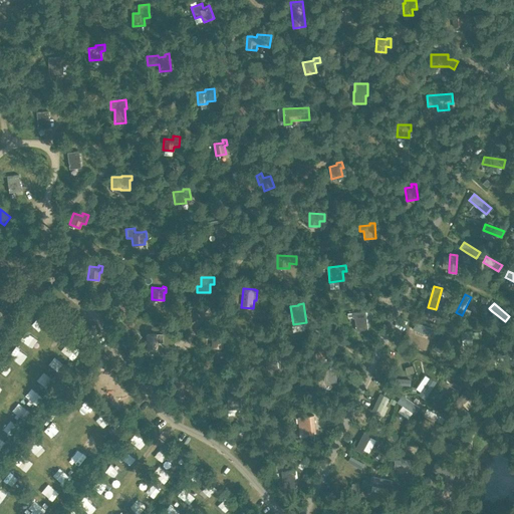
[(366,311),(352,312),(353,317),(355,317),(356,330),(368,329),(366,311)]
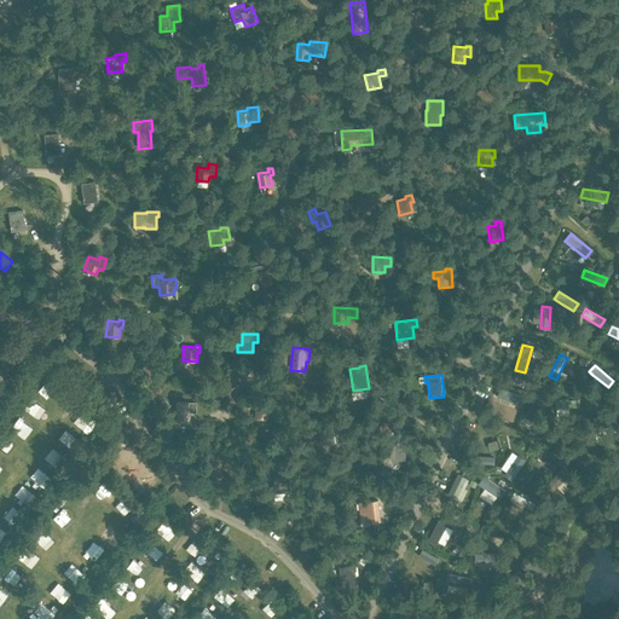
[(499,393),(497,401),(520,409),(522,401),(499,393)]
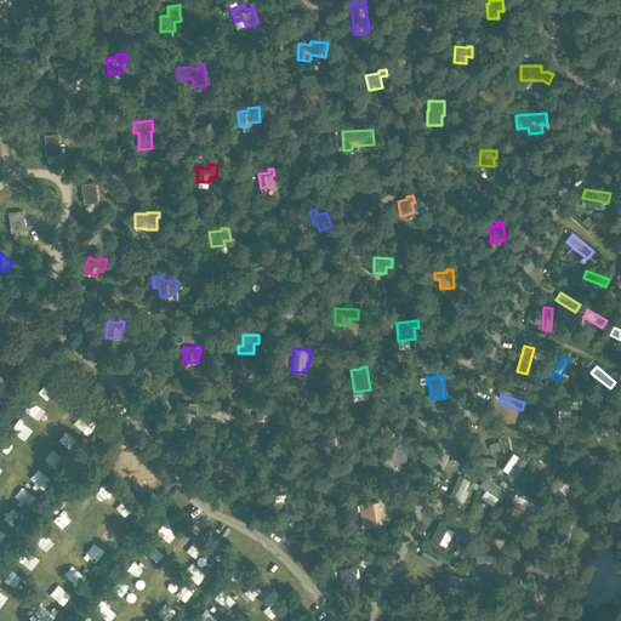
[(535,400),(522,421),(530,426),(539,414),(541,409),(543,406),(535,400)]
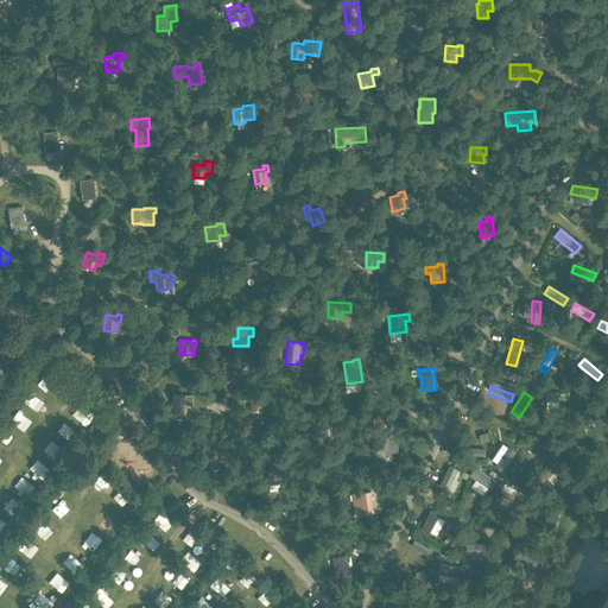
[(192,396),(172,394),(172,415),(187,415),(187,405),(192,405),(192,396)]
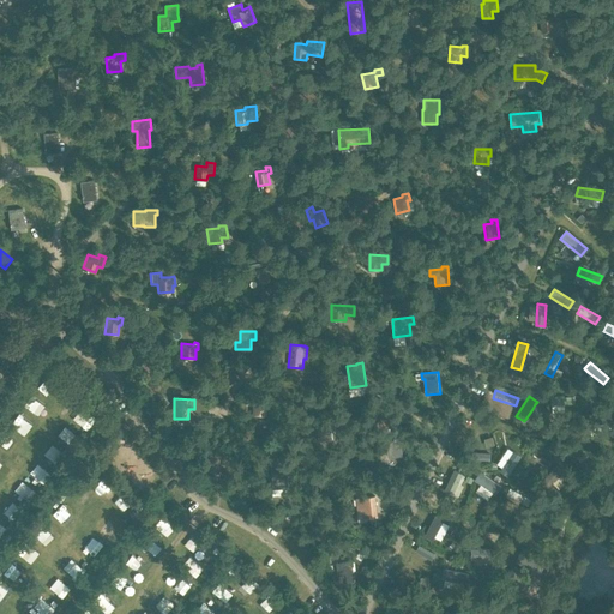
[(270,399),(266,399),(266,401),(253,399),(252,414),(265,415),(266,405),(270,407),(270,399)]
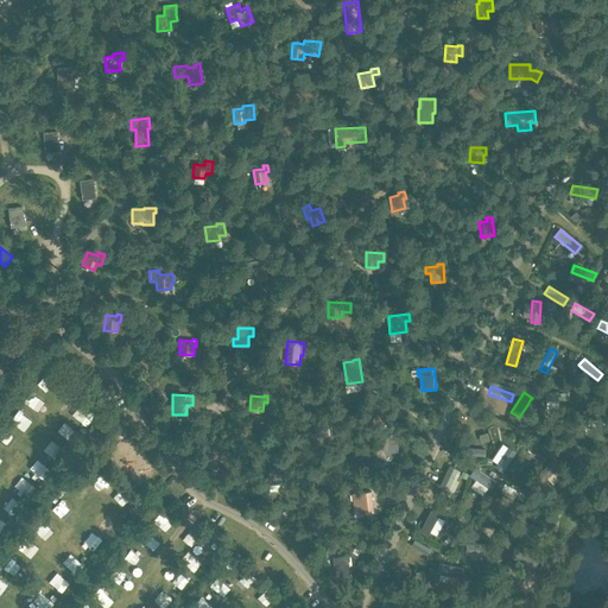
[(328,424),(333,423),(331,417),(322,418),(322,420),(314,422),(316,436),(329,435),(328,424)]
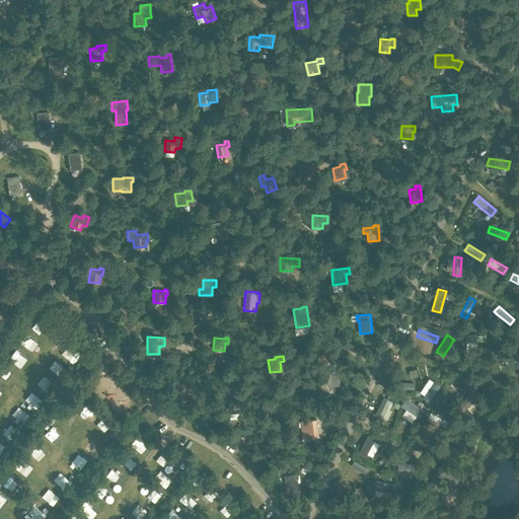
[(491,359),(489,359),(490,366),(510,365),(510,358),(508,358),(491,359)]
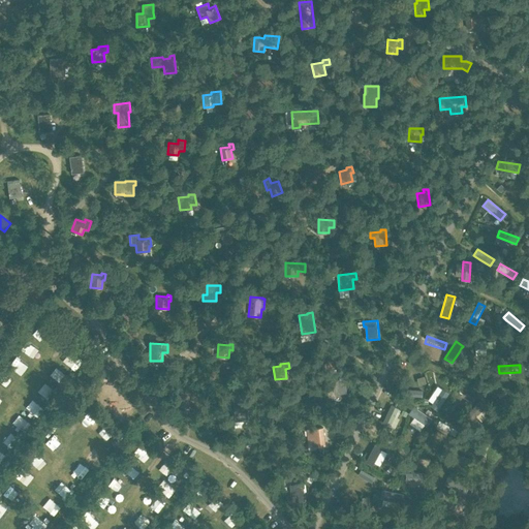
[(418,377),(419,384),(427,382),(426,375),(418,377)]
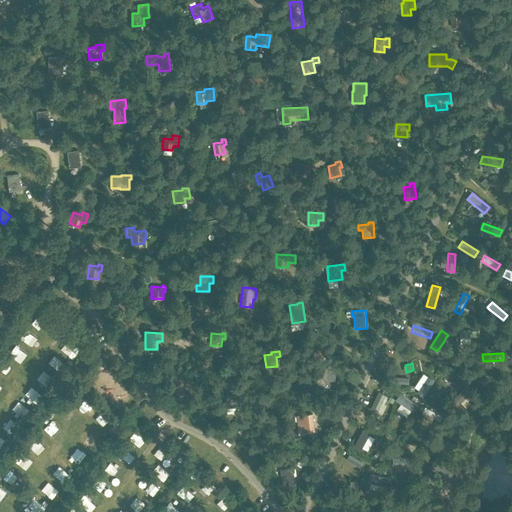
[(335,372),(339,371),(338,364),(327,365),(327,367),(322,367),(323,382),(336,380),(335,372)]
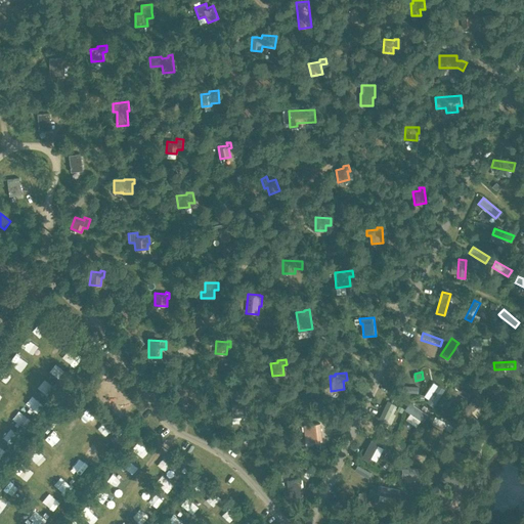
[(455,379),(452,384),(461,388),(467,390),(469,391),(472,386),(455,379)]
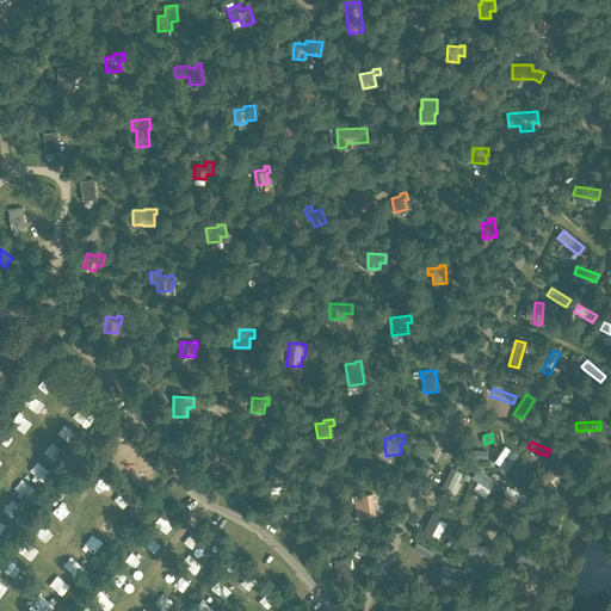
[(208,455),(207,455),(205,470),(217,471),(218,462),(222,462),(223,450),(209,449),(208,455)]
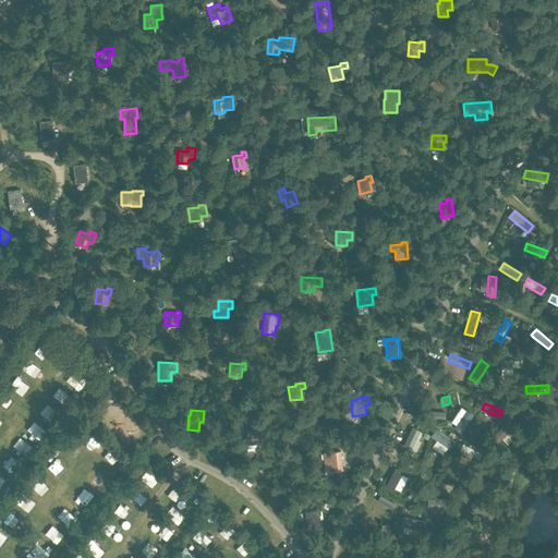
[(466,410),(455,427),(461,433),(474,414),(466,410)]
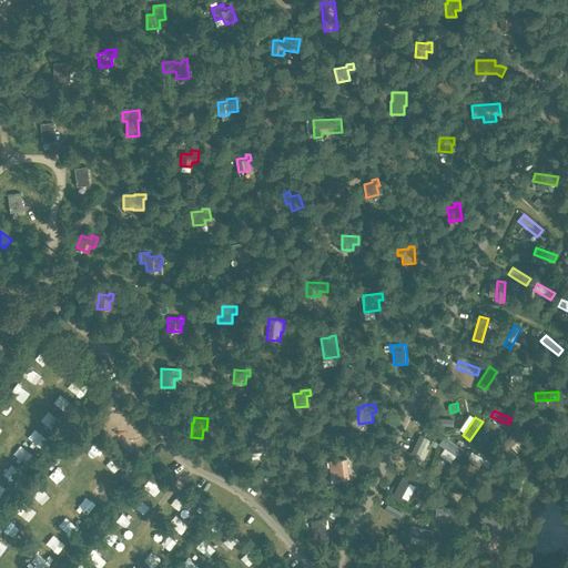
[(257,429),(251,429),(251,437),(252,437),(252,453),(266,453),(266,436),(262,436),(262,437),(257,437),(257,429)]
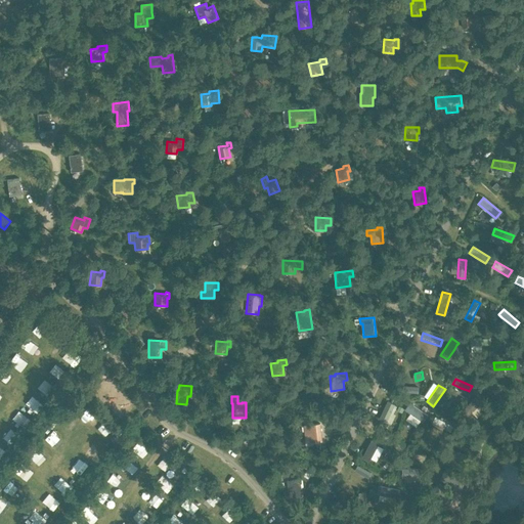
[(475,397),(460,412),(465,419),(481,403),(475,397)]
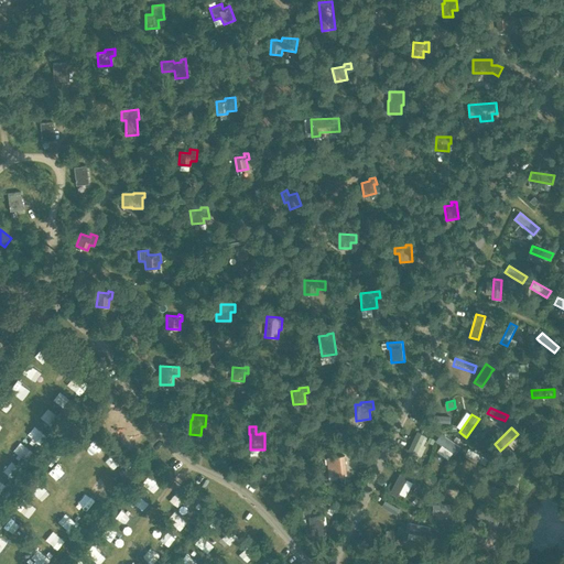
[(416,431),(408,452),(415,455),(424,435),(416,431)]
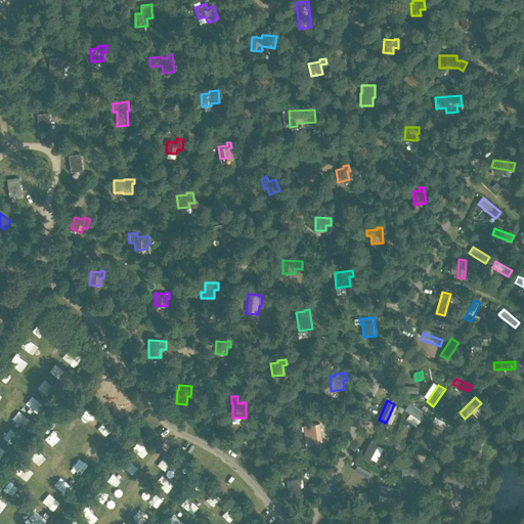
[(410,402),(406,409),(424,422),(428,416),(428,415),(410,402)]
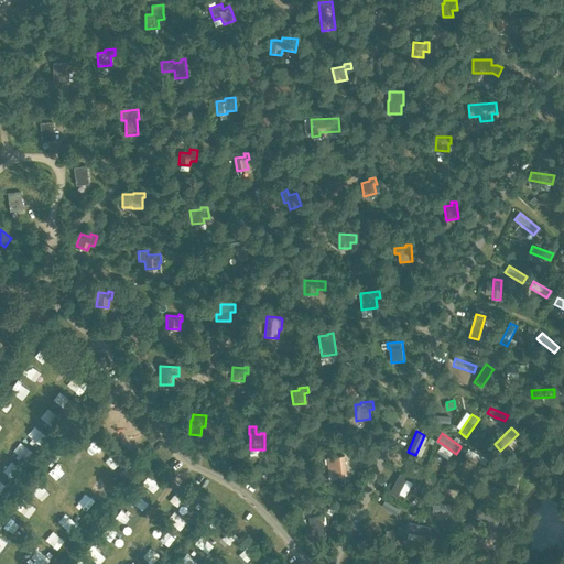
[(469,448),(466,454),(485,465),(488,459),(469,448)]
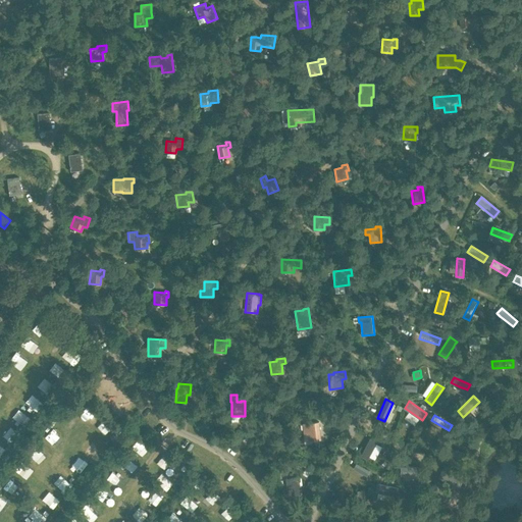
[(319,421),(303,423),(305,433),(309,433),(309,440),(321,438),(319,421)]
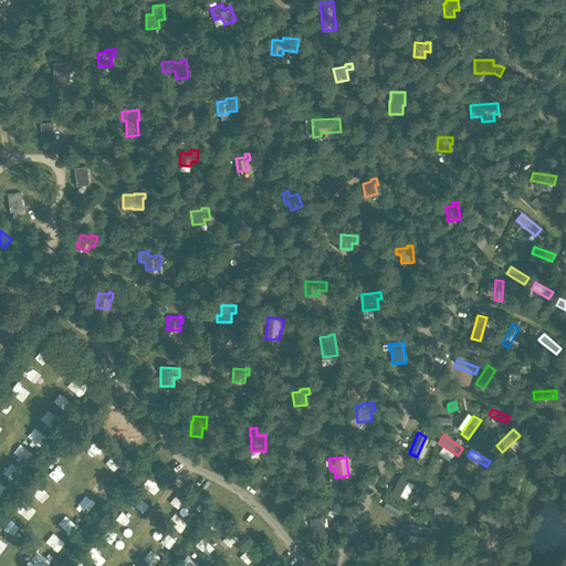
[(401,475),(391,494),(399,498),(409,479),(401,475)]
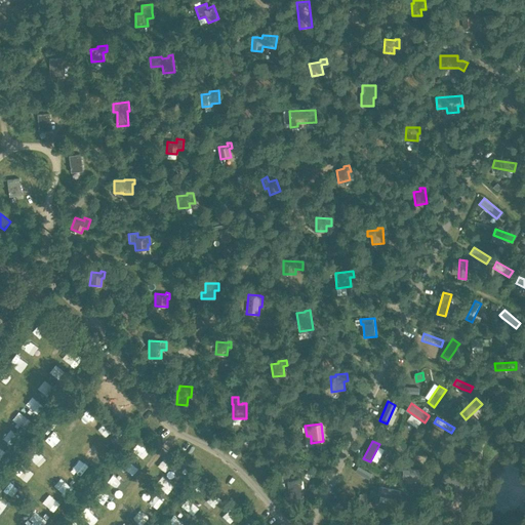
[(358,466),(355,472),(368,479),(371,474),(358,466)]
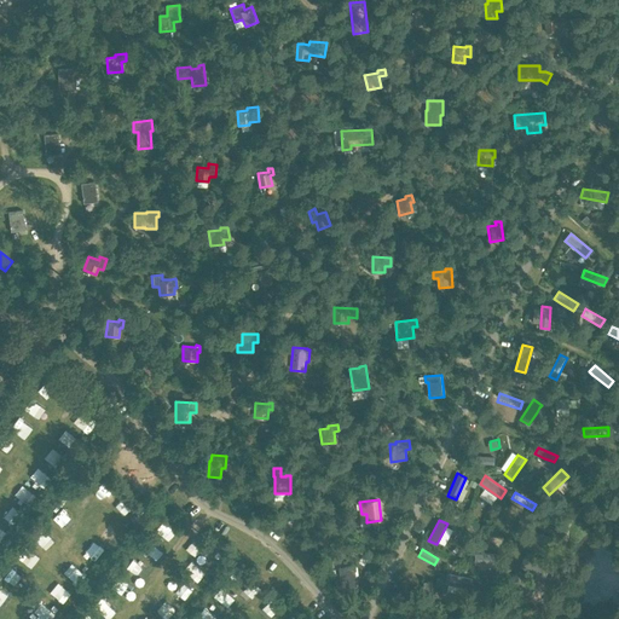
[(357,566),(340,568),(342,589),(358,586),(356,572),(357,571),(357,566)]
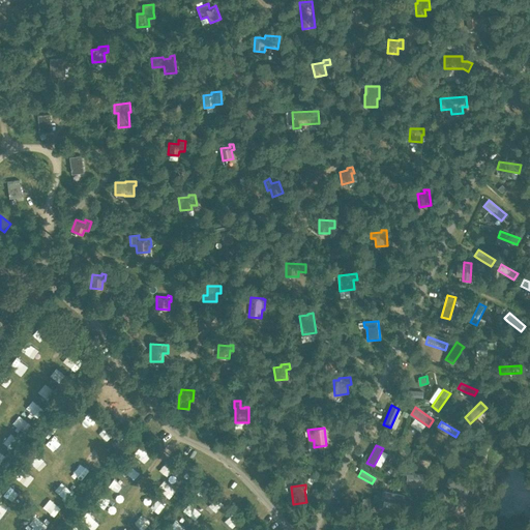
[(382,491),(381,499),(403,503),(405,496),(382,491)]
